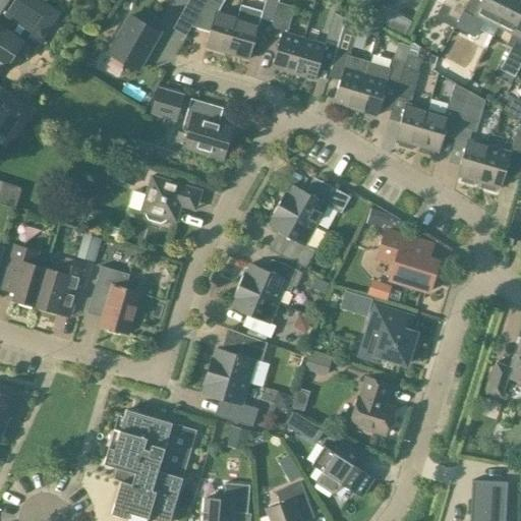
[(0,0),(0,61),(6,66),(23,41),(38,19),(47,25),(56,12),(38,0),(0,0)]
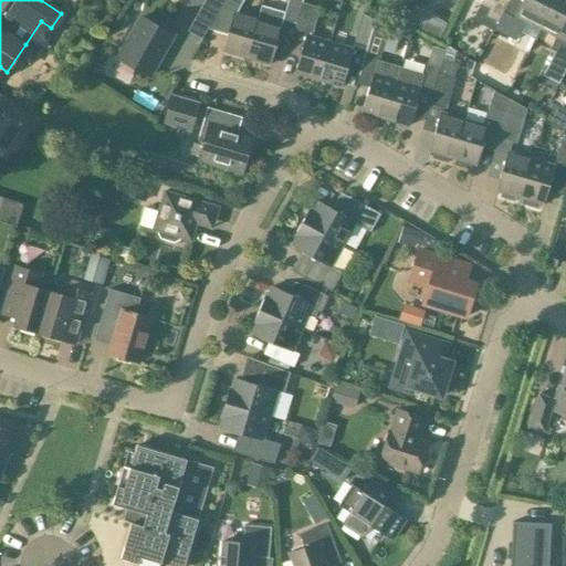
[(296,22),(303,1),(302,0),(289,0),(285,12),(283,19),(296,22)]
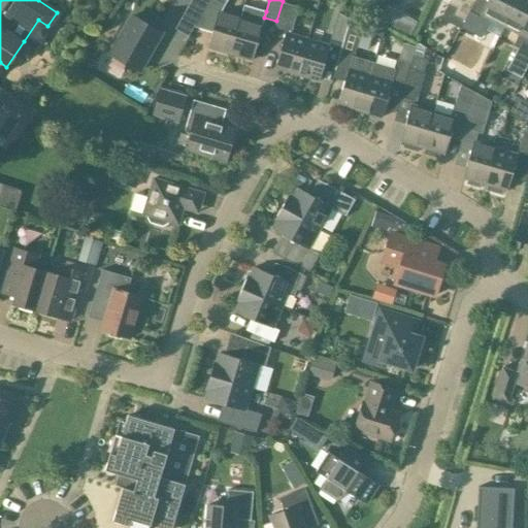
[(450,0),(449,3),(457,7),(454,14),(465,21),(475,0),(450,0)]
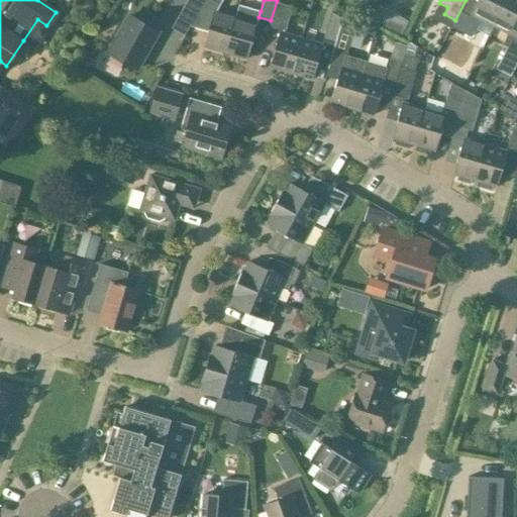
[(466,0),(455,20),(452,25),(471,34),(480,17),(494,24),(506,0),(466,0)]
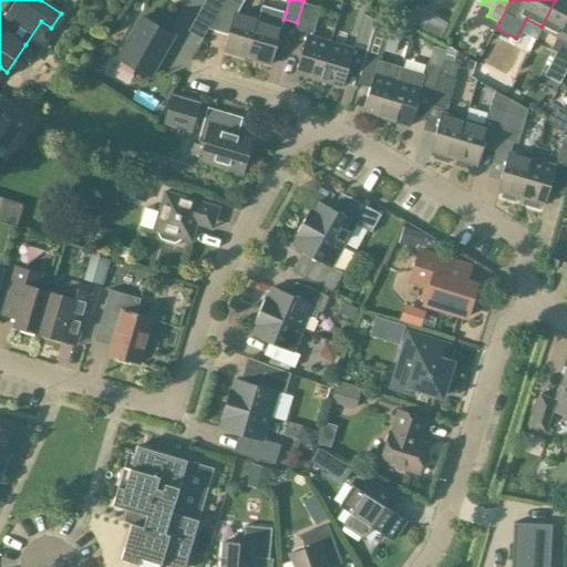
[(566,0),(555,0),(542,27),(557,34),(550,48),(566,55),(566,0)]
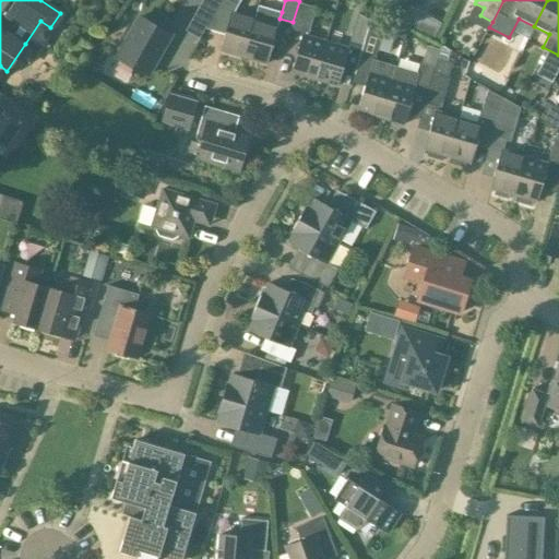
[(292,71),(314,78),(325,40),(308,35),(317,7),(299,1),(293,22),(288,36),(301,39),(292,71)]
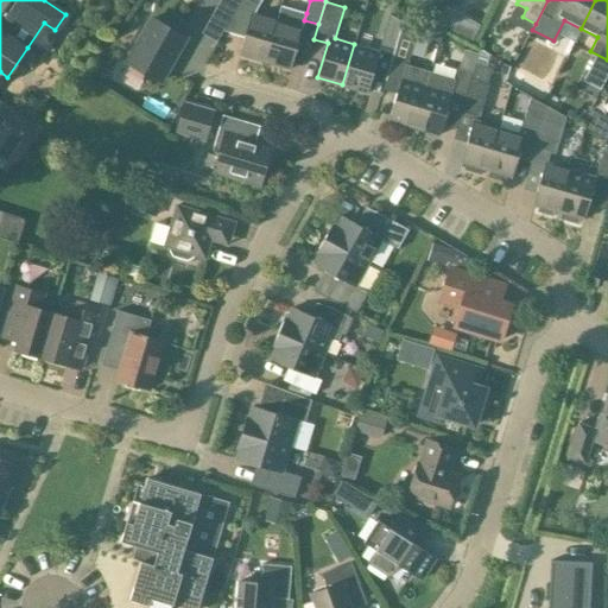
[(291,68),(303,27),(304,20),(306,13),(282,6),(278,20),(265,61),(291,68)]
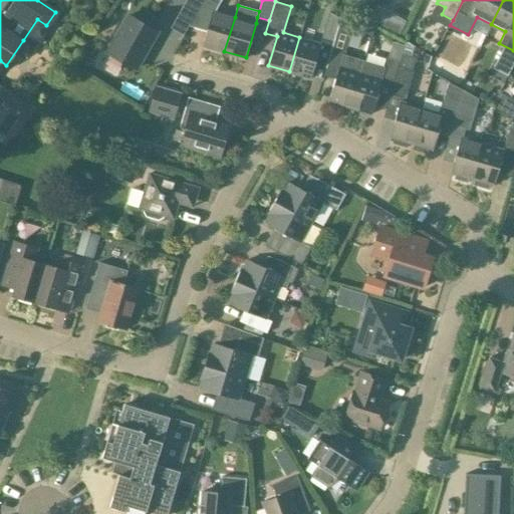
[(400,33),(407,20),(378,5),(370,18),(400,33)]
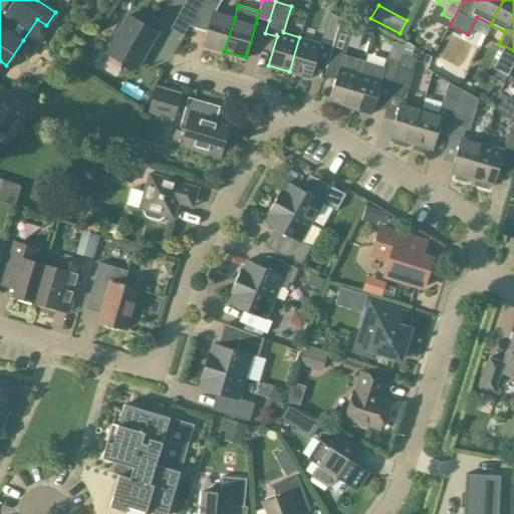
[(203,45),(224,51),(235,17),(213,10),(203,45)]
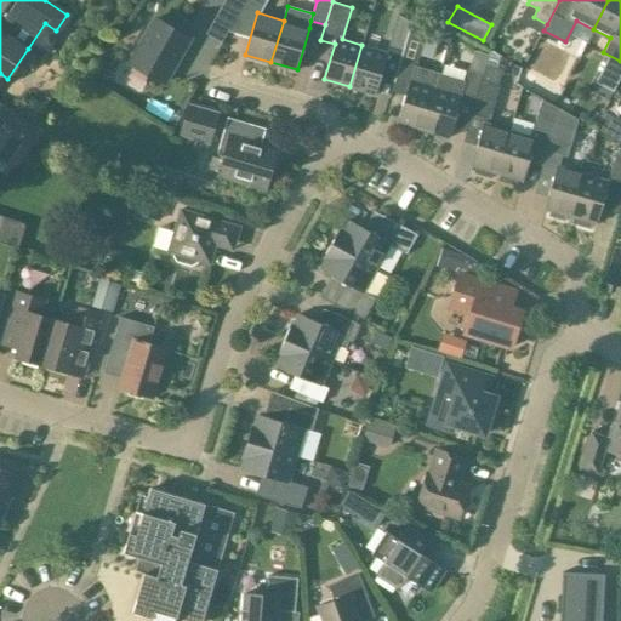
[(389,46),(404,51),(412,22),(399,13),(389,46)]
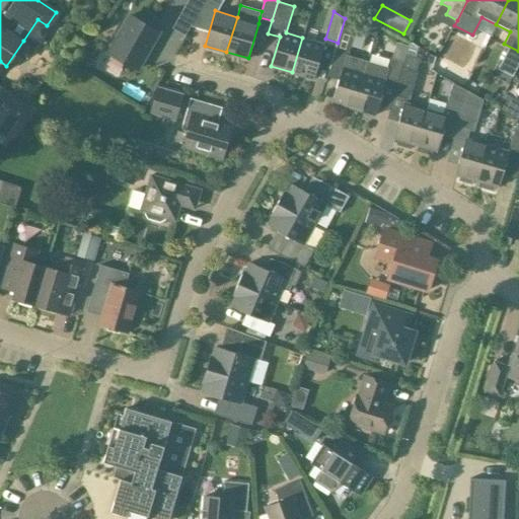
[(108,53),(138,69),(159,31),(130,15),(108,53)]
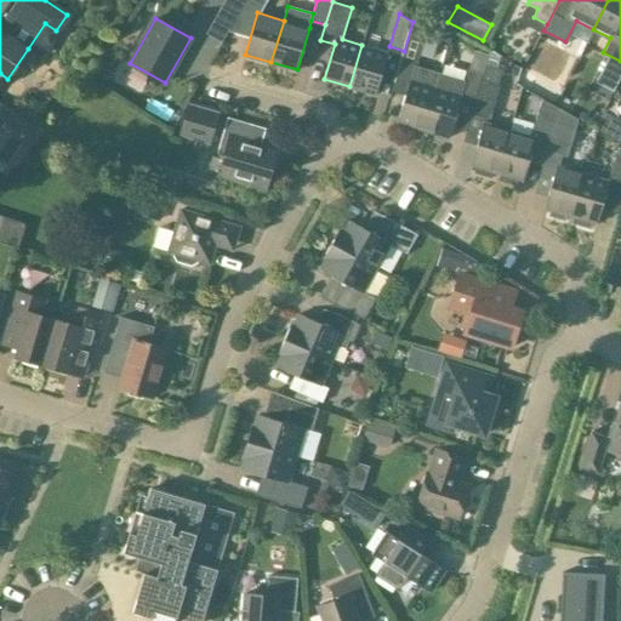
[(412,22),(404,51),(400,61),(417,66),(427,30),(412,22)]
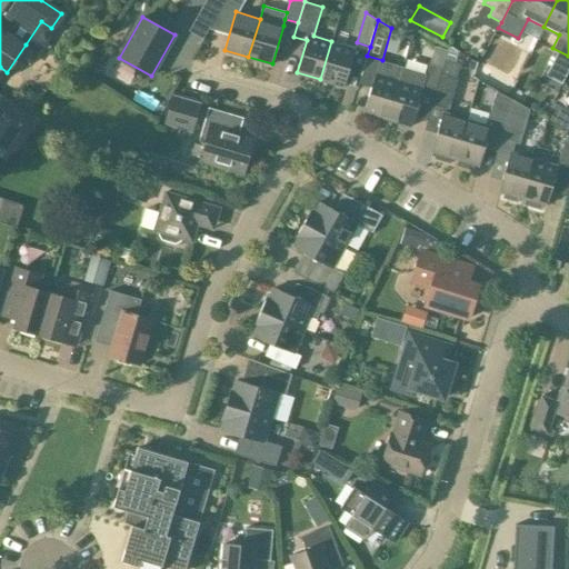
[(356,48),(331,41),(320,79),(345,87),(356,48)]
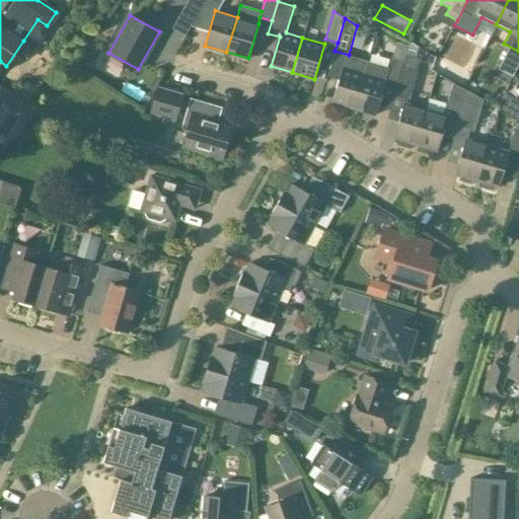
[(415,57),(405,55),(404,61),(402,67),(397,83),(394,94),(408,98),(410,99),(418,72),(422,59),(415,57)]
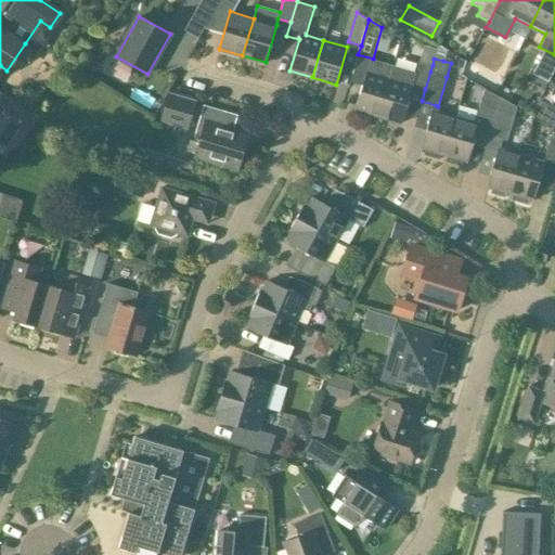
[(413,85),(425,89),(430,72),(433,65),(420,62),(416,73),(394,66),(389,78),(378,116),(402,123),(413,85)]
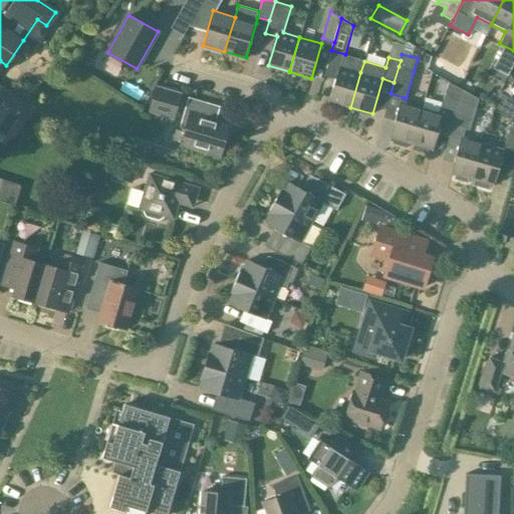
[(329,101),(350,107),(360,72),(339,66),(329,101)]
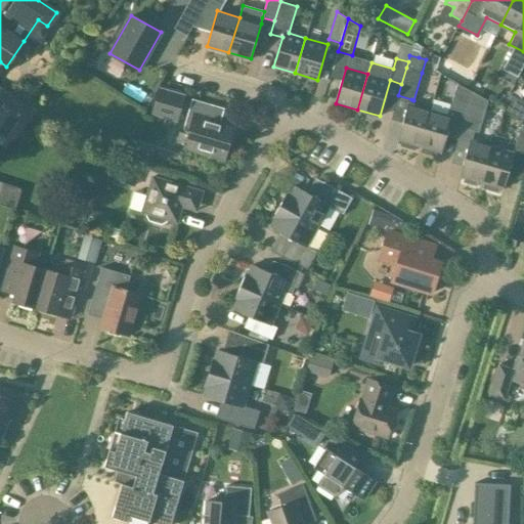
[(470,89),(459,83),(457,82),(455,92),(449,111),(453,112),(465,115),(473,91),(470,89)]
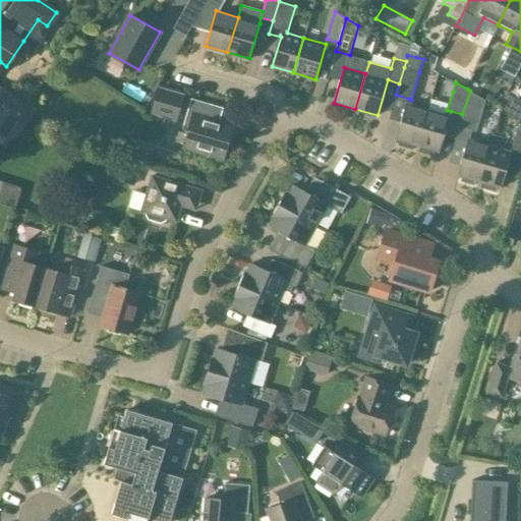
[(0,112),(0,131),(8,137),(30,105),(0,84),(0,110),(1,111),(0,112)]
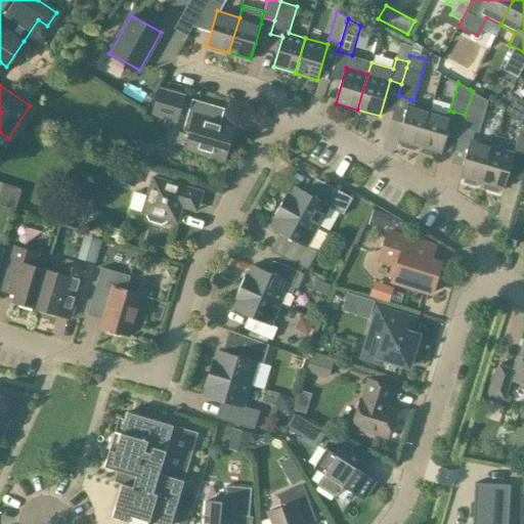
[(153,113),(176,120),(183,94),(160,87),(153,113)]
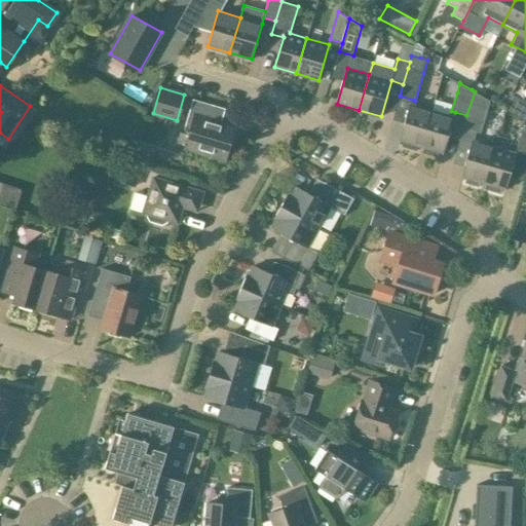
[(491,101),(475,91),(466,115),(463,128),(482,134),(491,101)]
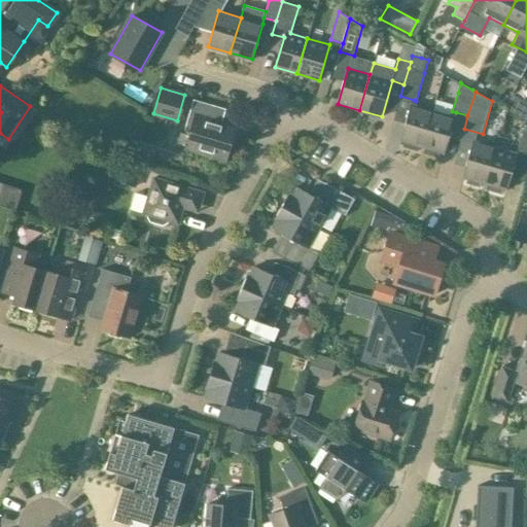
[(186,132),(189,133),(185,147),(224,159),(235,126),(218,121),(216,117),(219,106),(192,98),(184,128),(186,132)]
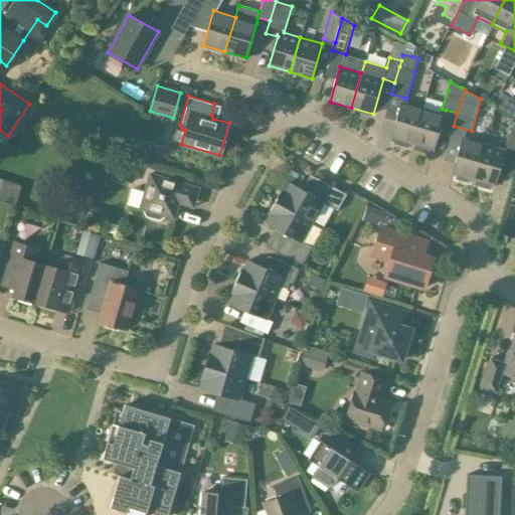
[(410,142),(412,143),(422,108),(401,102),(391,137),(395,138),(393,143),(408,148),(410,142)]
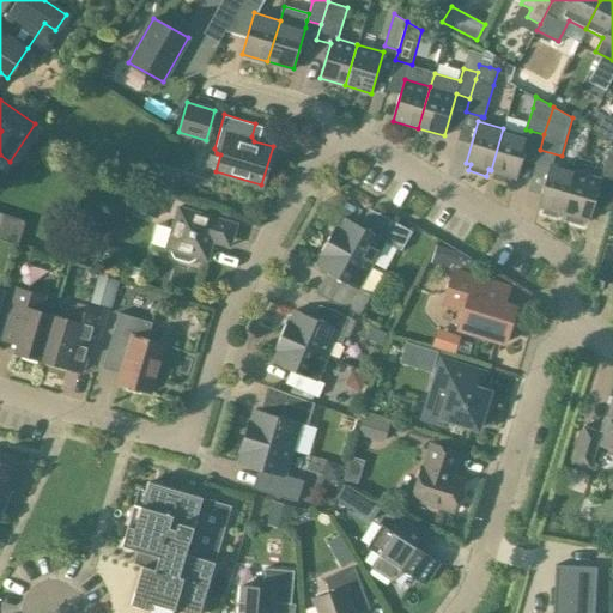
[(529,135),(503,128),(491,170),(495,171),(492,177),(510,183),(513,176),(516,177),(529,135)]
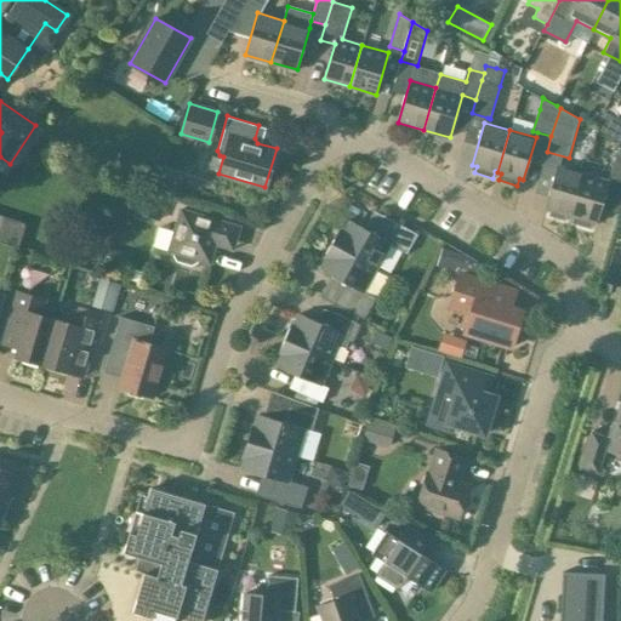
[(620,152),(617,152),(609,181),(620,183),(620,152)]
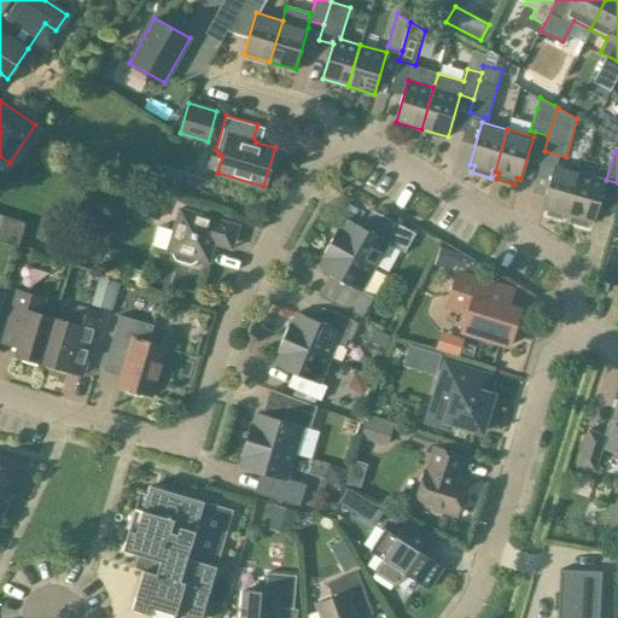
[(543,207),(548,208),(546,215),(563,220),(565,213),(569,214),(581,173),(555,164),(543,207)]
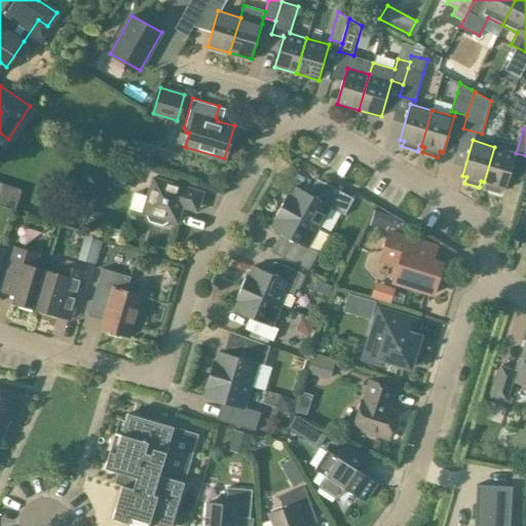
[(516,153),(494,147),(484,182),(486,183),(484,189),(501,194),(502,188),(505,188),(516,153)]
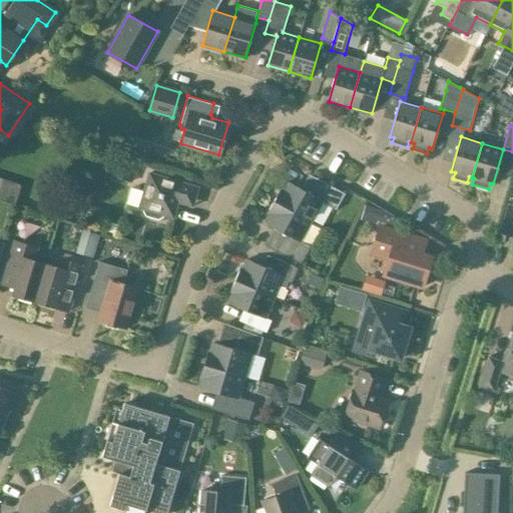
[(194,198),(197,186),(148,172),(142,194),(147,195),(142,210),(145,215),(157,219),(162,216),(163,214),(173,216),(177,201),(179,201),(185,198),(186,196),(194,198)]
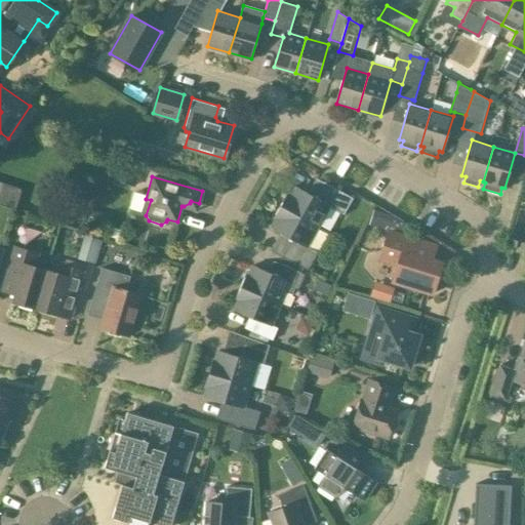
[(0,198),(17,203),(22,186),(0,180),(0,198)]
